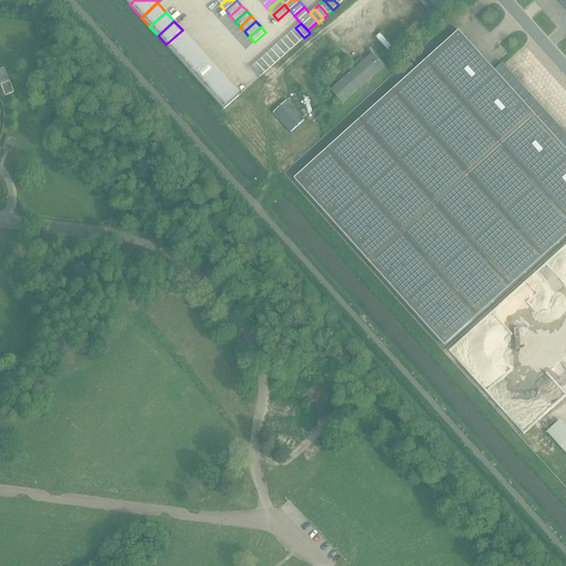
[(295,28),(291,32),(300,42),(304,38),(295,28)]
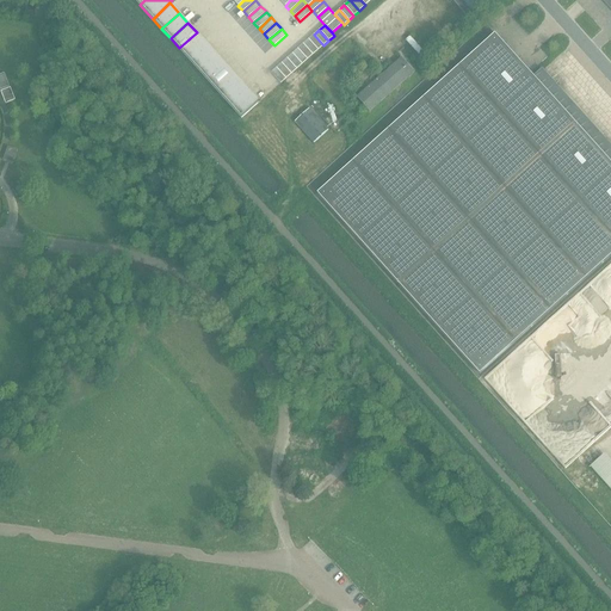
[(197,32),(179,48),(187,59),(205,43),(197,32)]
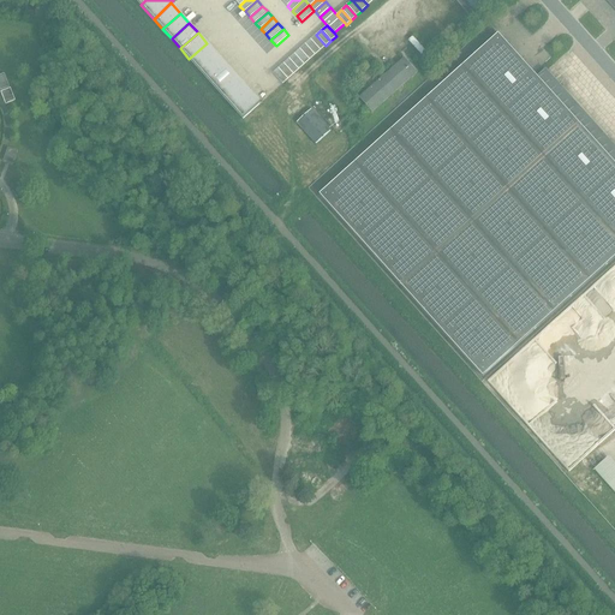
[(316,35),(310,40),(320,51),(326,46),(316,35)]
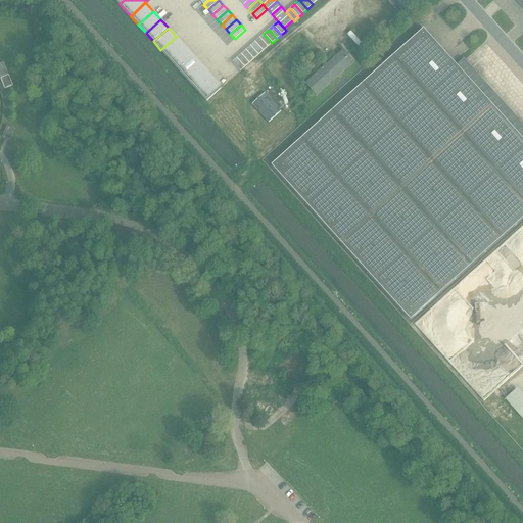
[(522,140),(423,30),(272,165),(411,320),(522,219),(522,140)]
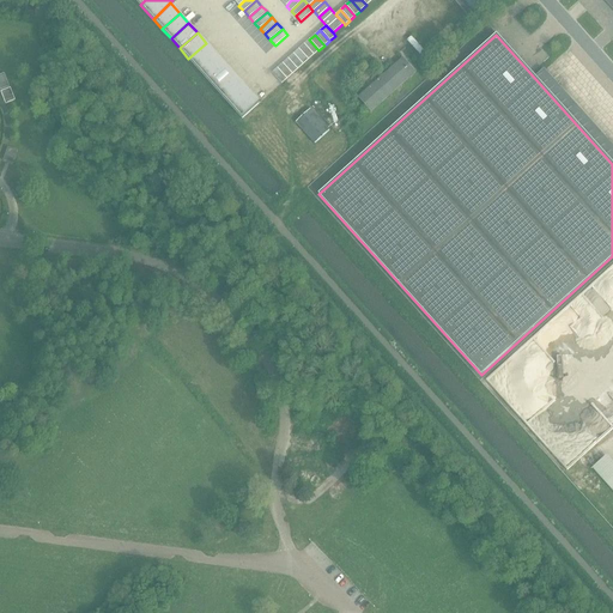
[(309,40),(304,44),(314,55),(319,50),(309,40)]
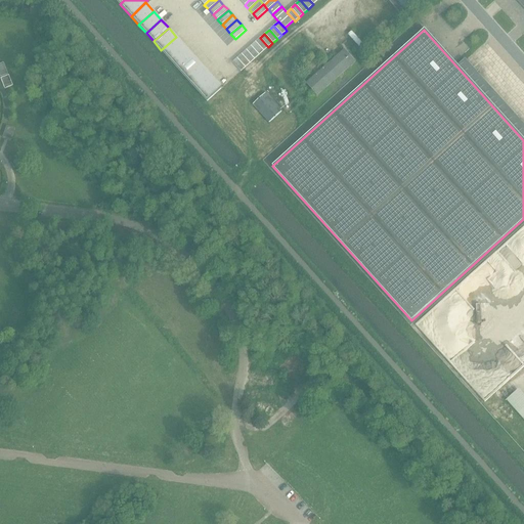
[(176,37),(161,50),(169,58),(184,45),(176,37)]
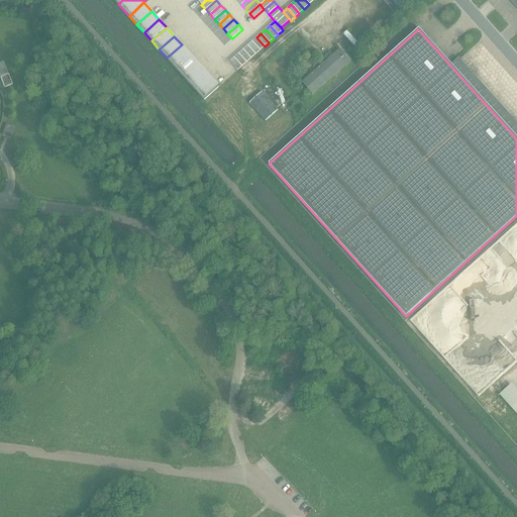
[(256,37),(251,41),(260,50),(265,46),(256,37)]
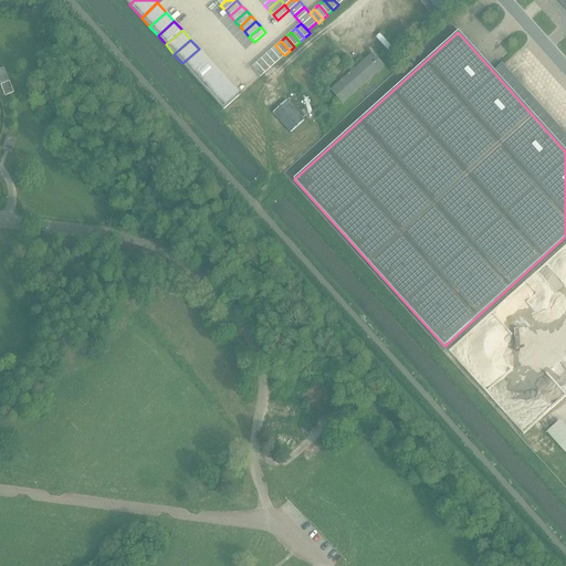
[(275,45),(271,50),(280,60),(284,55),(275,45)]
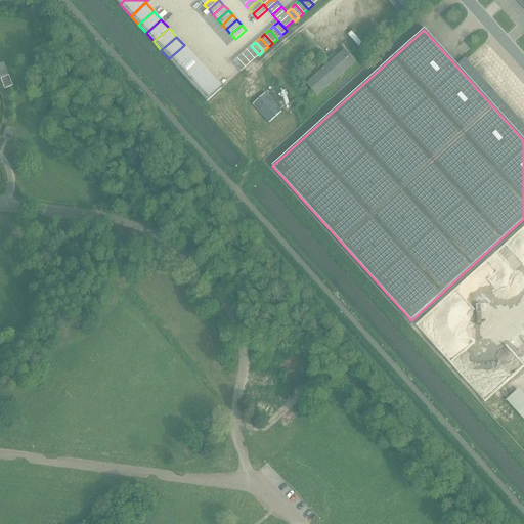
[(184,45),(169,58),(176,68),(191,53),(184,45)]
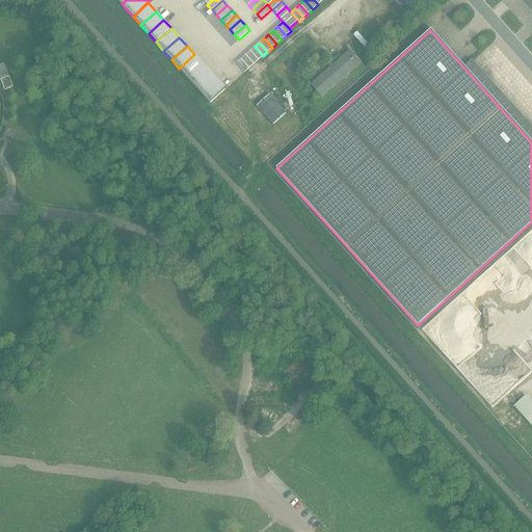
[(255,47),(250,51),(258,60),(263,56),(255,47)]
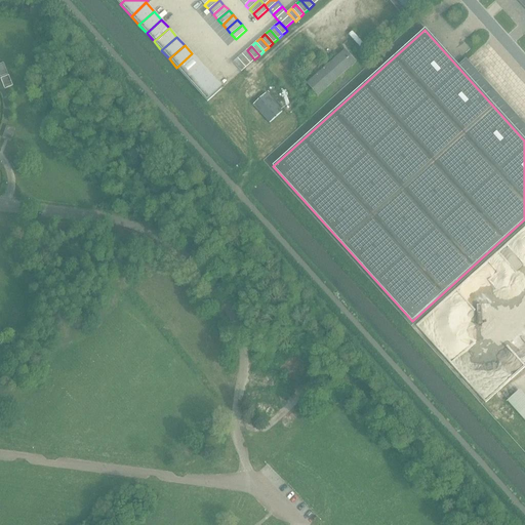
[(307,84),(318,96),(356,62),(346,49),(307,84)]
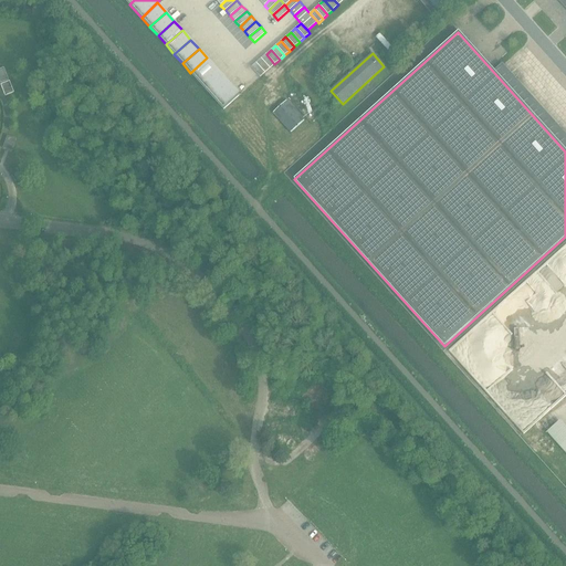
[(266,54),(261,59),(270,69),(274,64),(266,54)]
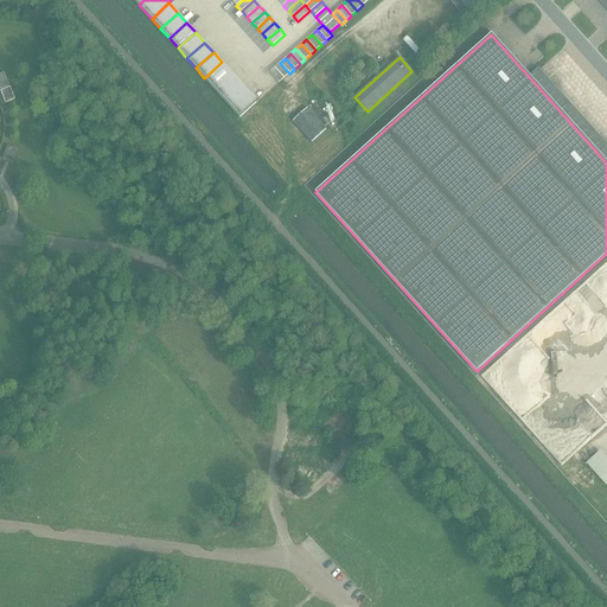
[(222,62),(204,78),(213,88),(231,72),(222,62)]
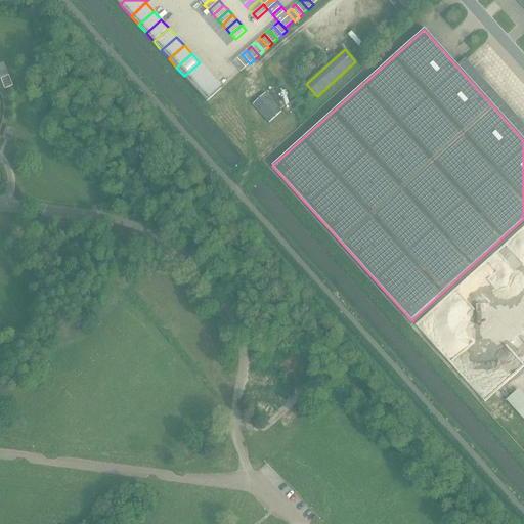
[(242,54),(237,58),(246,68),(250,63),(242,54)]
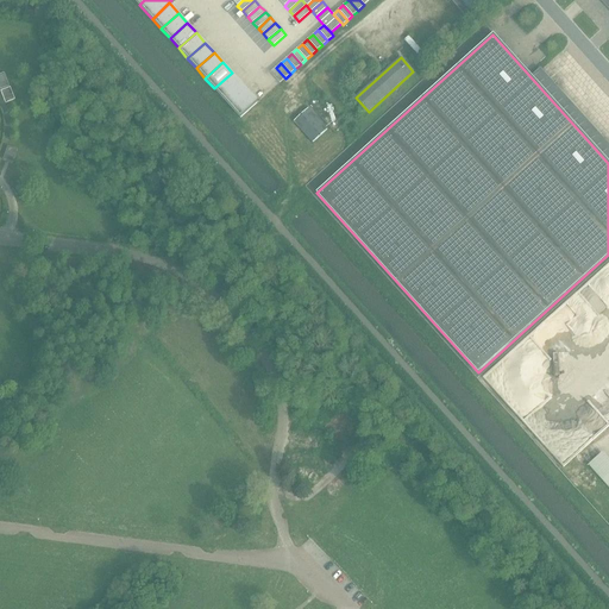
[(276,68),(270,73),(280,83),(286,79),(276,68)]
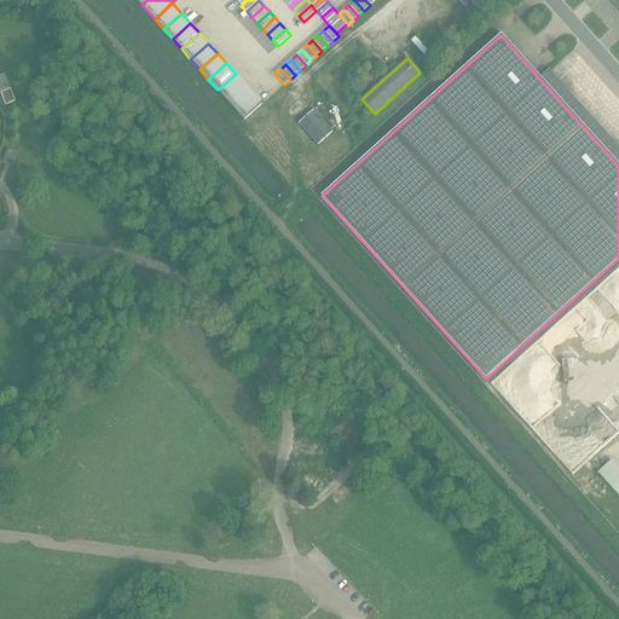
[(236,74),(218,90),(226,99),(244,84),(236,74)]
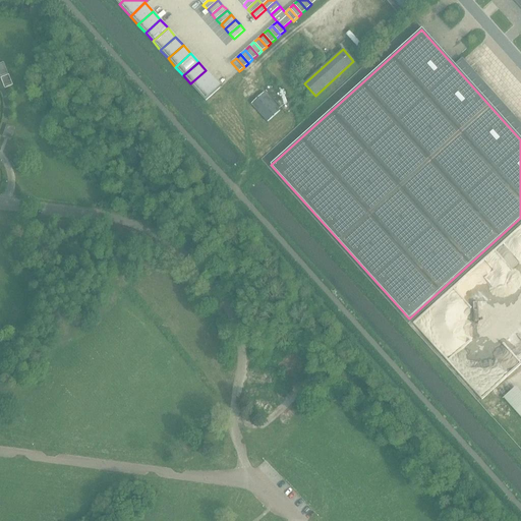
[(206,70),(190,83),(198,93),(198,92),(214,78),(206,70)]
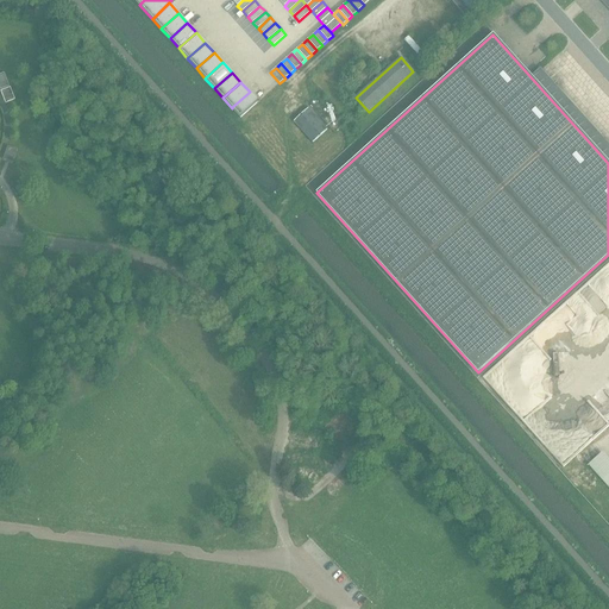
[(10,88),(0,92),(5,104),(14,100),(10,88)]
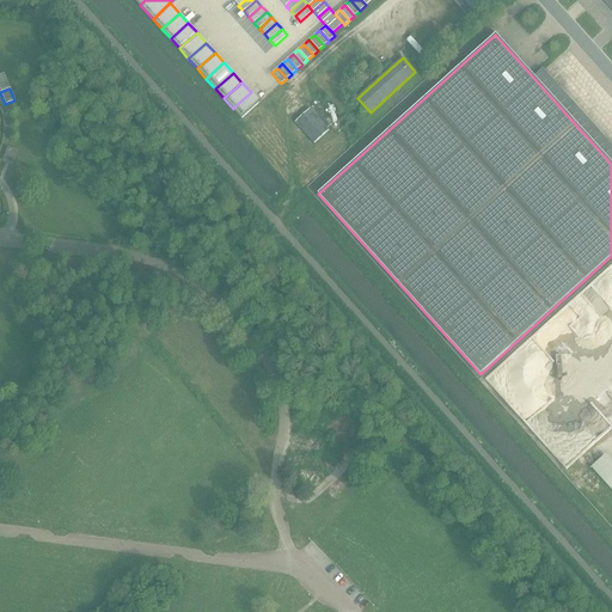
[(233,108),(233,109),(242,118),(259,103),(251,92),(233,108)]
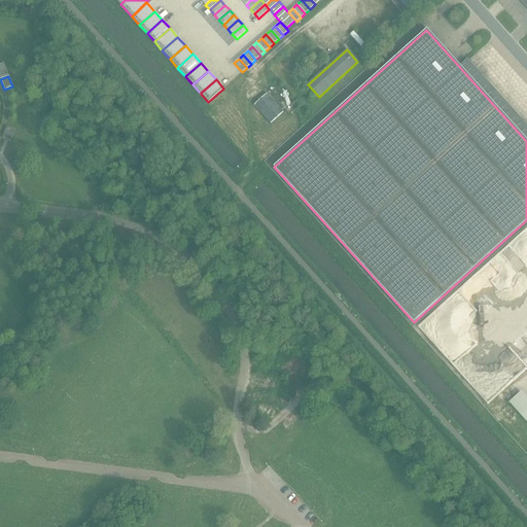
[(271,124),(283,112),(267,94),(254,105),(271,124)]
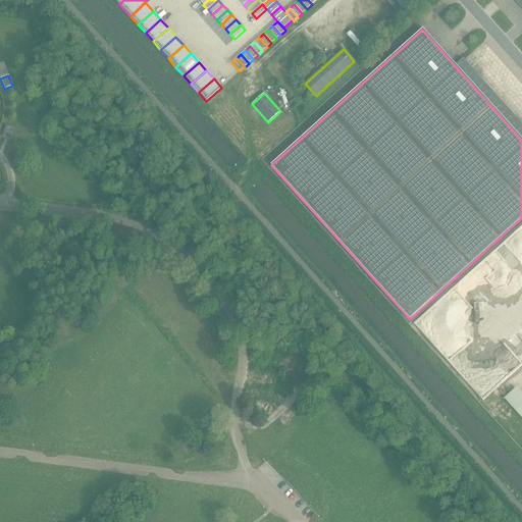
[(6,126),(2,137),(10,140),(14,128),(6,126)]
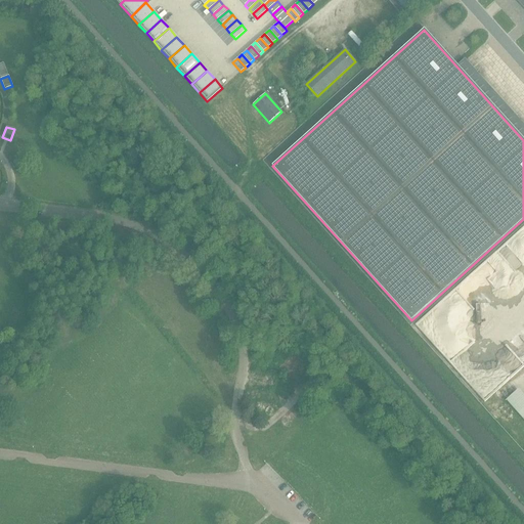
[(523,395),(519,389),(507,400),(523,419),(523,395)]
